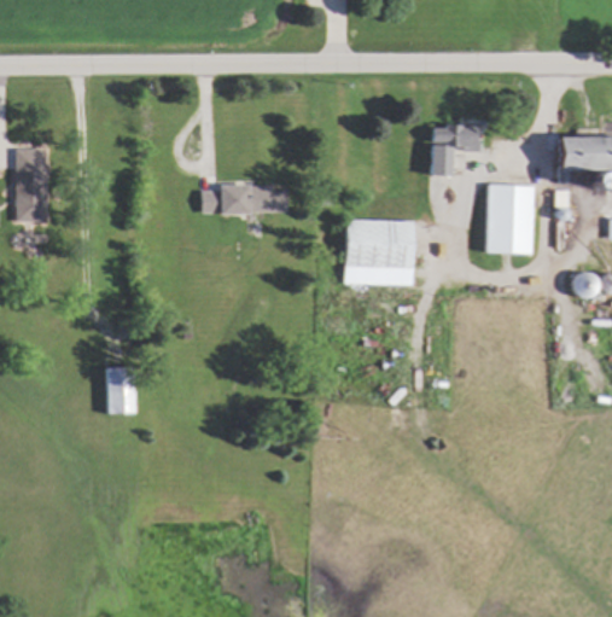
[(519,122),(518,134),(507,133),(508,121),(519,122)]
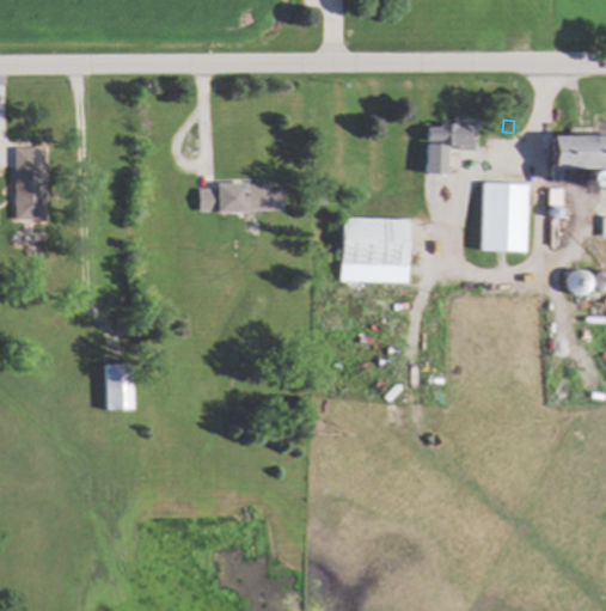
[(605,139),(554,140),(554,135),(577,135),(593,135),(600,135),(599,120),(605,120),(605,139)]
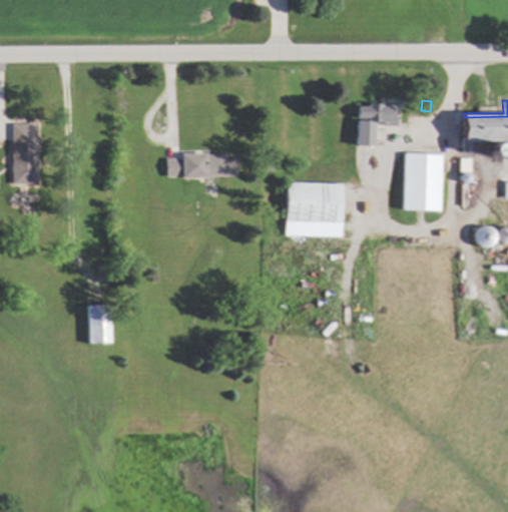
[(384,103),(384,105),(397,106),(397,112),(396,114),(400,114),(400,117),(360,118),(360,116),(361,106),(370,106),(370,103),(384,103)]
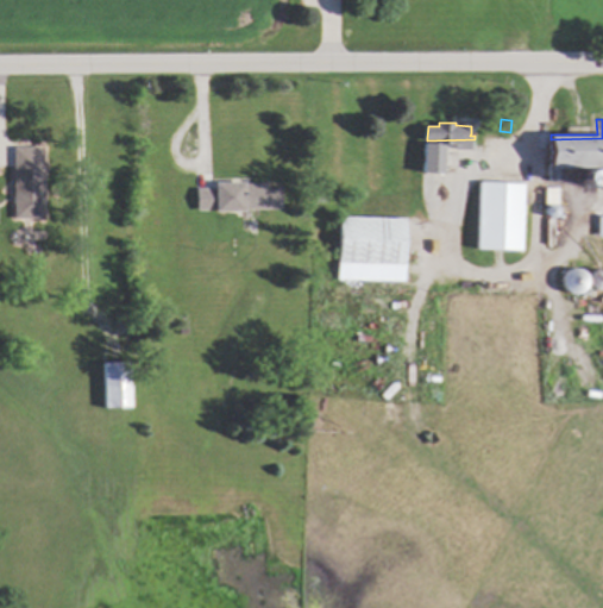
[(16,219),(48,218),(46,146),(16,148),(16,219)]
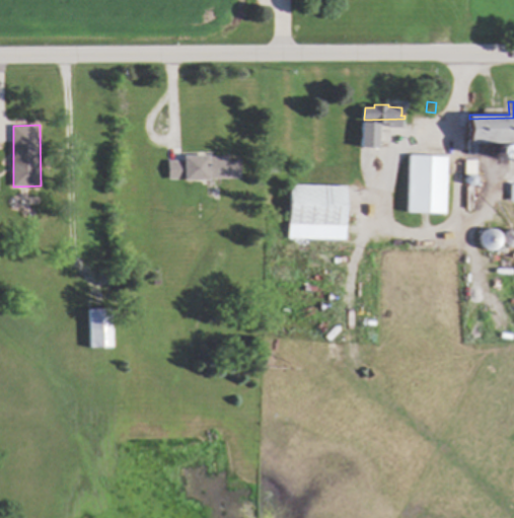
[(447,214),(448,156),(410,155),(408,213),(447,214)]
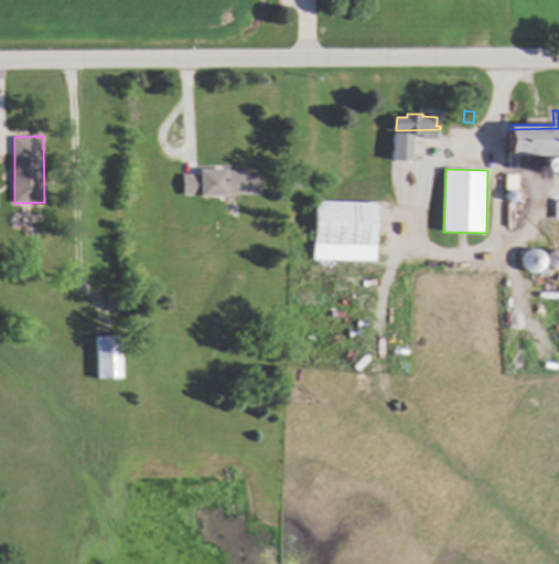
[(262,174),(251,174),(251,170),(200,170),(200,174),(184,174),(184,195),(262,195),(262,174)]
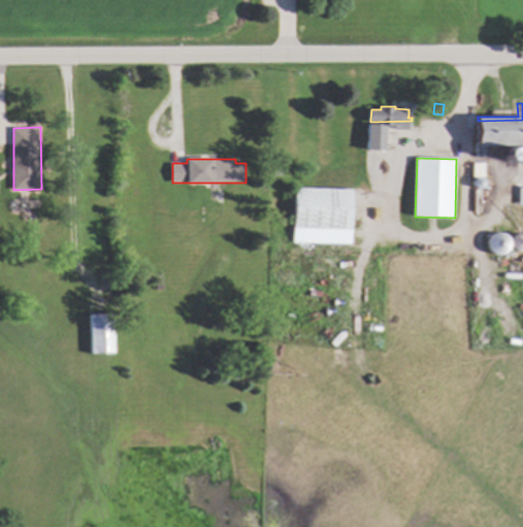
[(486,177),(486,163),(475,163),(475,176),(486,177)]
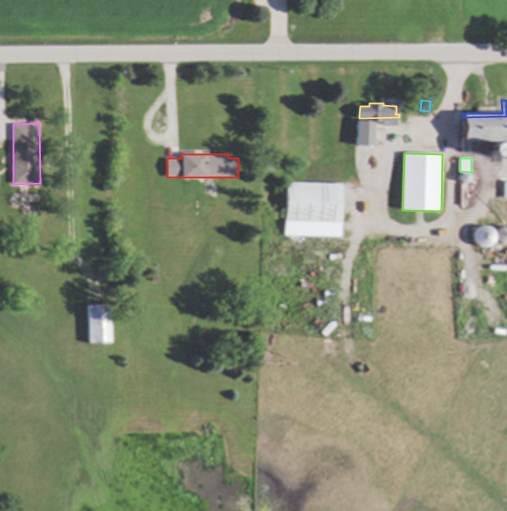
[(285,236),(342,237),(343,184),(286,183),(285,236)]
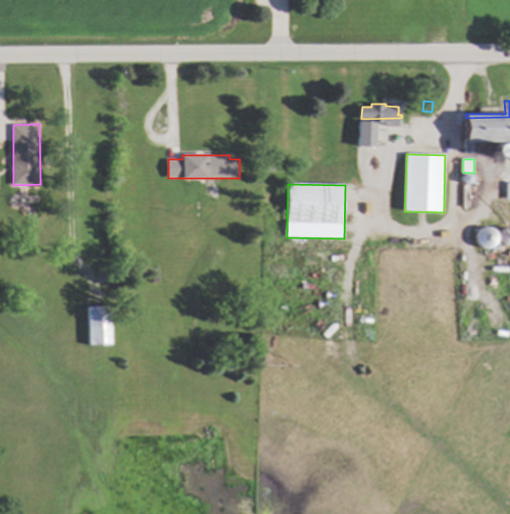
[(89,307),(90,345),(113,345),(112,306),(89,307)]
